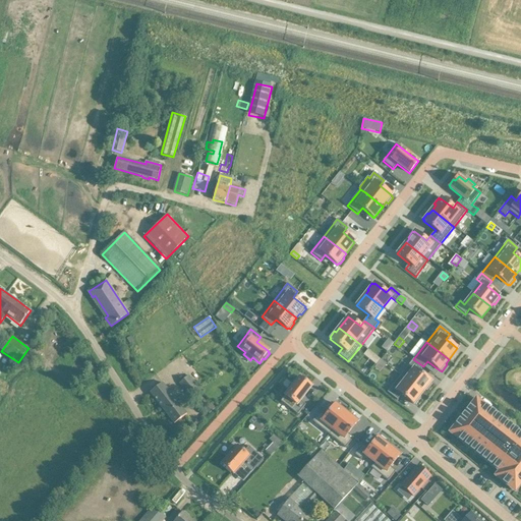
[(375,365),(381,360),(374,355),(370,361),(375,365)]
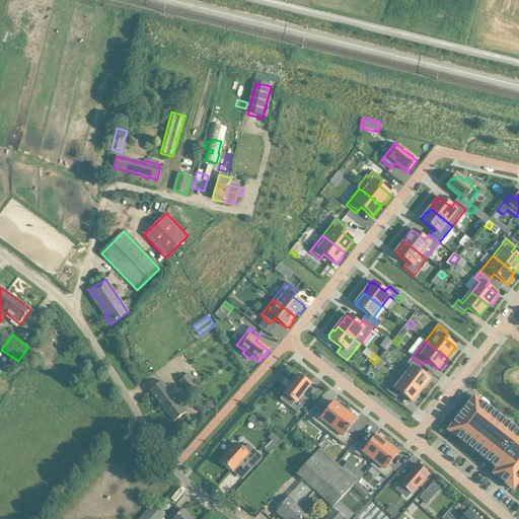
[(418,371),(422,365),(412,358),(398,374),(421,391),(424,387),(425,389),(431,382),(429,381),(430,380),(418,371)]
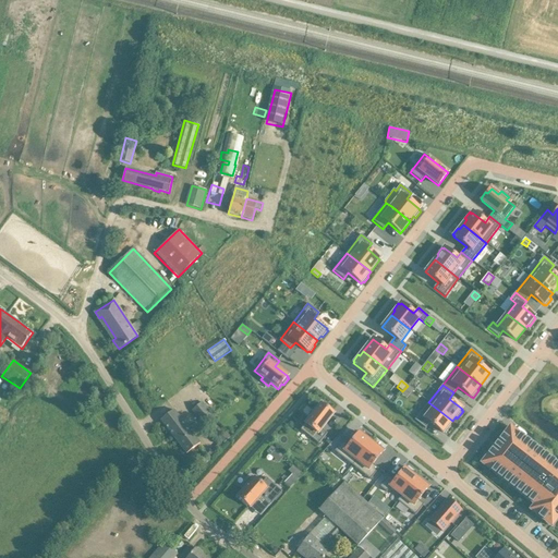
[(214,416),(211,413),(202,402),(191,411),(201,423),(204,426),(214,416)]
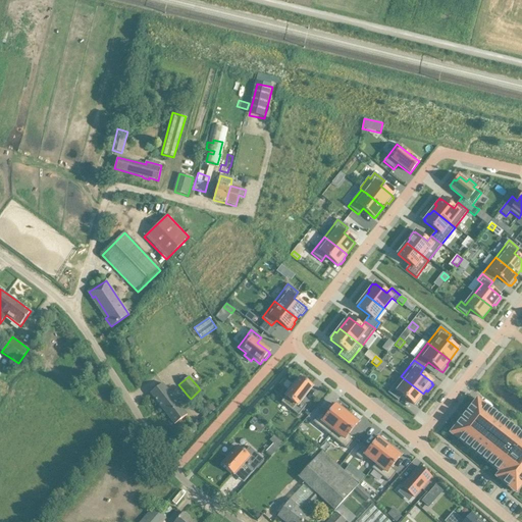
[(423,394),(401,376),(387,393),(398,401),(402,396),(414,405),(415,404),(416,405),(422,399),(420,398),(423,394)]
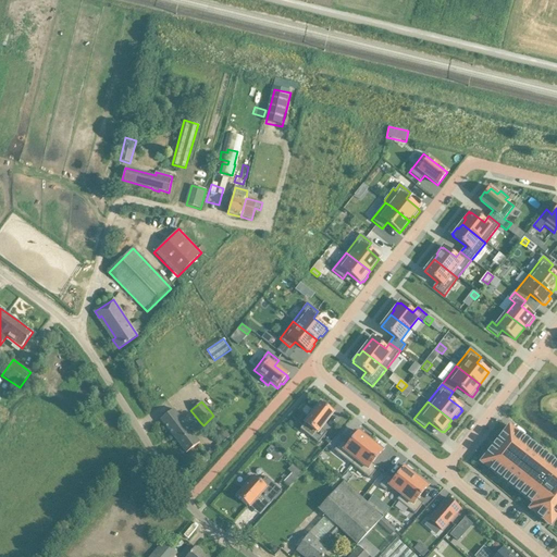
[(320,404),(300,429),(319,444),(326,433),(321,429),(333,413),(332,412),(333,411),(326,406),(325,408),(320,404)]
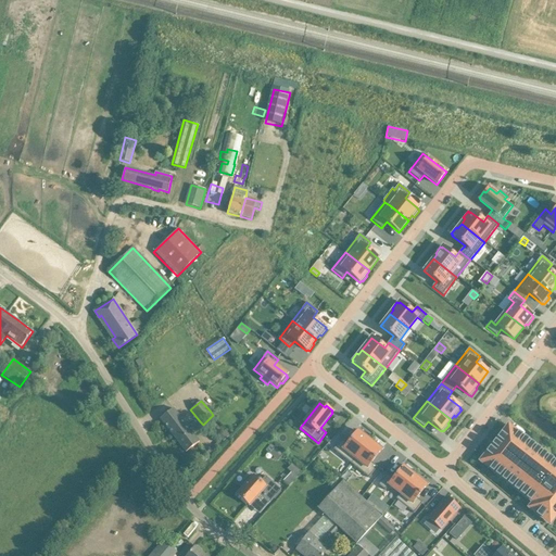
[(185,422),(174,408),(160,419),(186,453),(200,442),(185,422)]
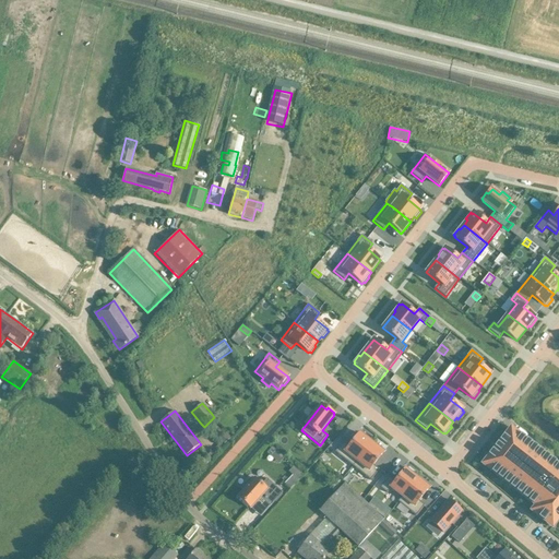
[(558,463),(511,426),(480,464),(533,507),(530,511),(532,513),(552,530),(558,521),(558,463)]
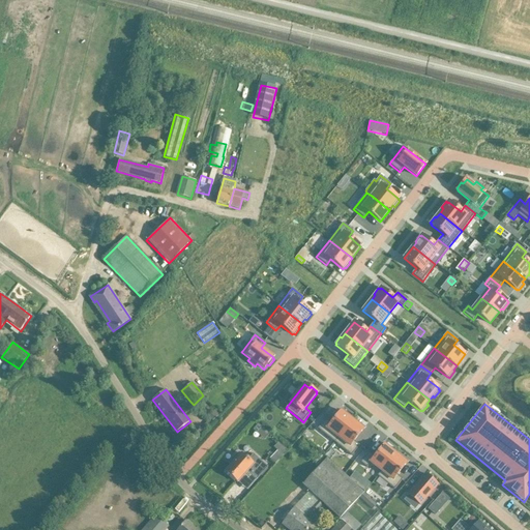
[(326,418),(318,429),(334,442),(352,420),(341,411),(331,423),(326,418)]
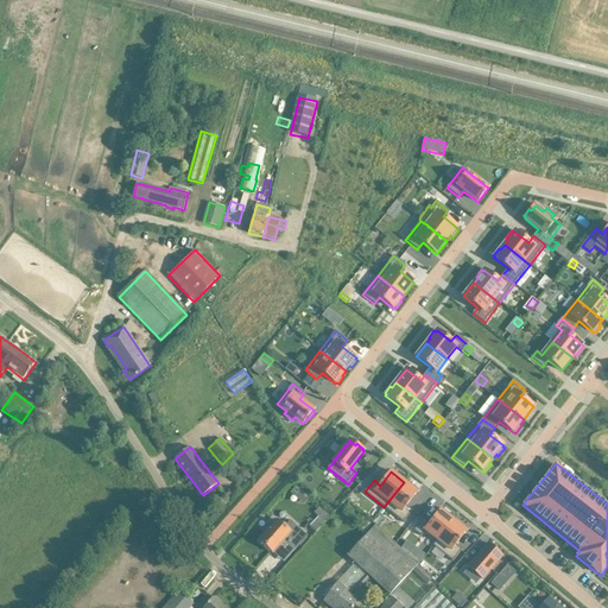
[(404,482),(384,507),(403,523),(412,511),(406,506),(417,492),(416,492),(418,489),(410,483),(409,486),(404,482)]
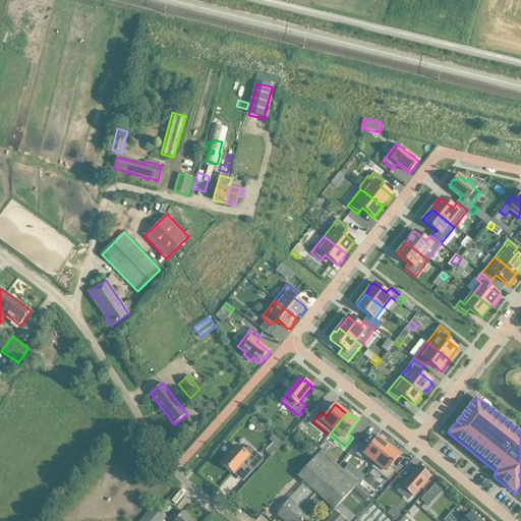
[(362,445),(354,455),(360,460),(364,455),(374,463),(389,446),(385,443),(386,442),(380,437),(379,438),(378,438),(368,449),(362,445)]
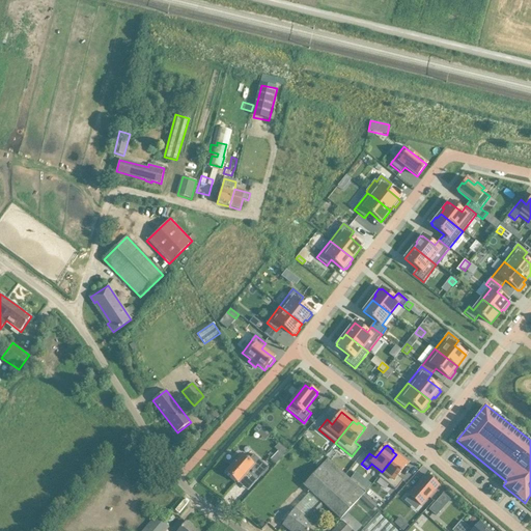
[(282,446),(270,459),(275,465),(287,451),(282,446)]
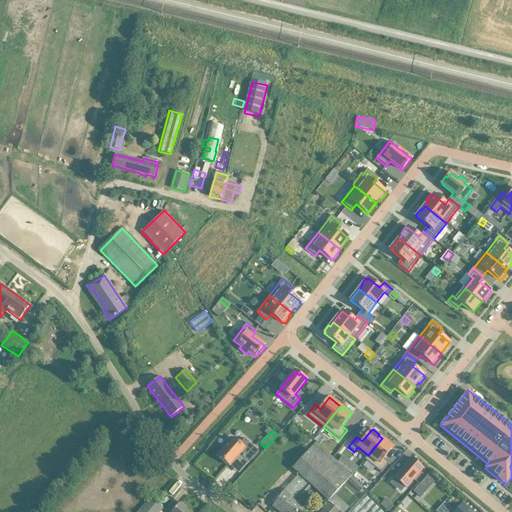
[(368,455),(364,459),(381,473),(389,463),(384,459),(393,447),(392,446),(393,445),(387,440),(385,441),(382,438),(368,455)]
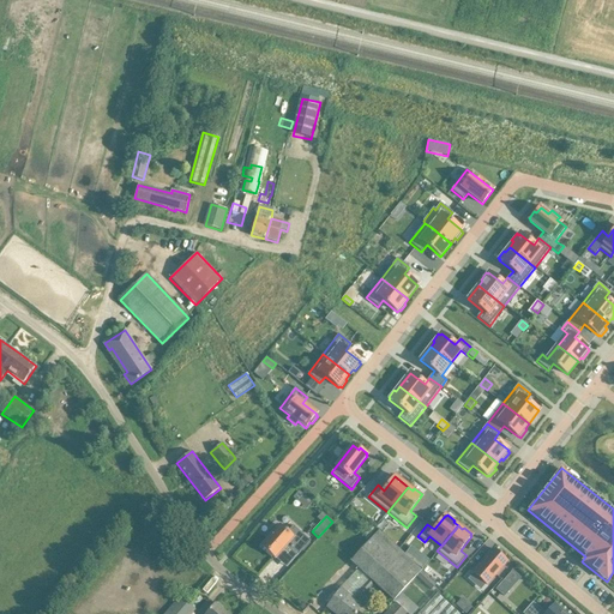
[(269,539),(262,547),(275,558),(286,546),(298,555),(311,541),(293,527),(287,533),(280,527),(276,530),(272,528),(265,536),(269,539)]
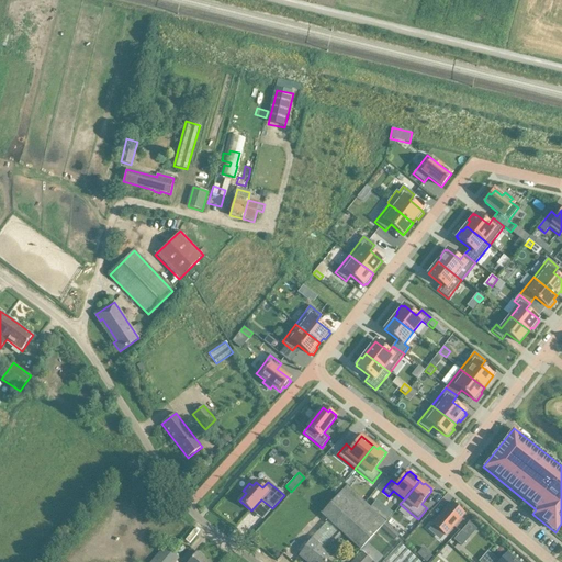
[(347,486),(321,514),(338,530),(343,534),(360,550),(384,525),(385,523),(347,486)]
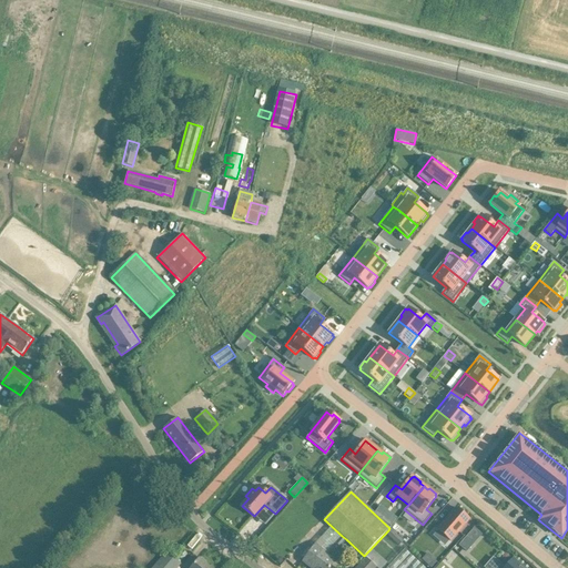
[(469,519),(456,508),(437,529),(450,541),(469,519)]
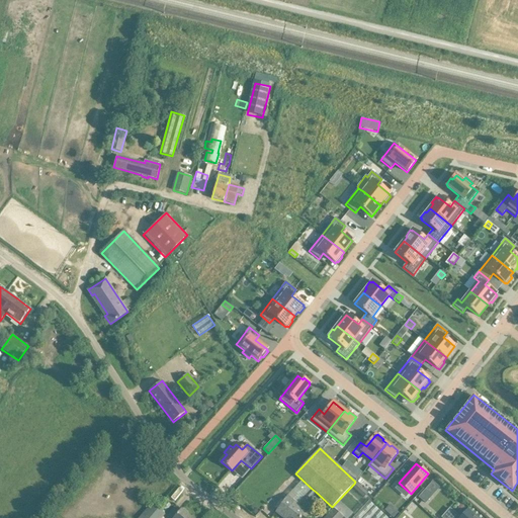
[(357,468),(351,476),(356,480),(362,472),(357,468)]
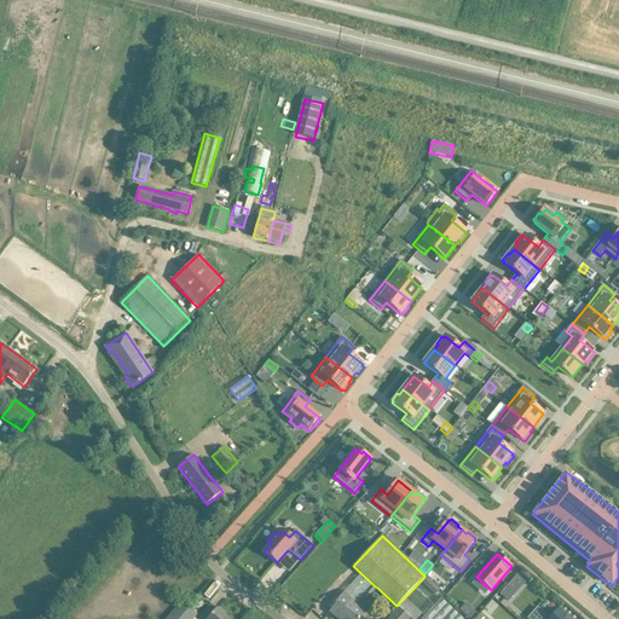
[(508,585),(501,594),(509,602),(516,593),(508,585)]
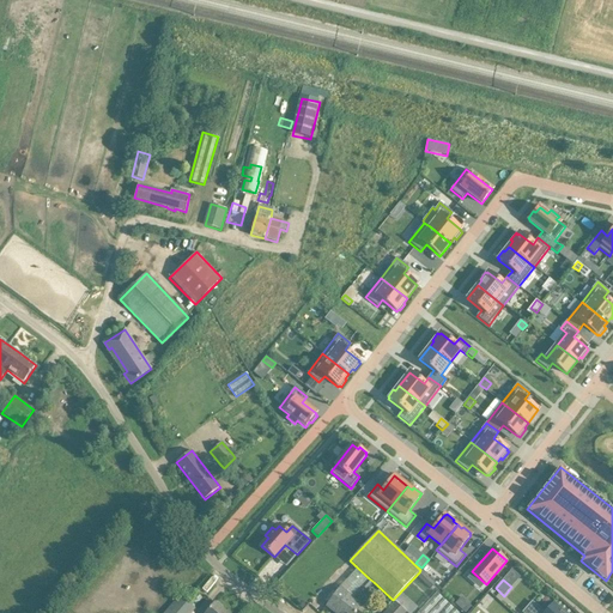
[(368,612),(374,605),(362,595),(357,592),(353,598),(340,588),(327,606),(335,612),(338,610),(341,612),(340,612),(356,612),(358,611),(360,612),(368,612)]
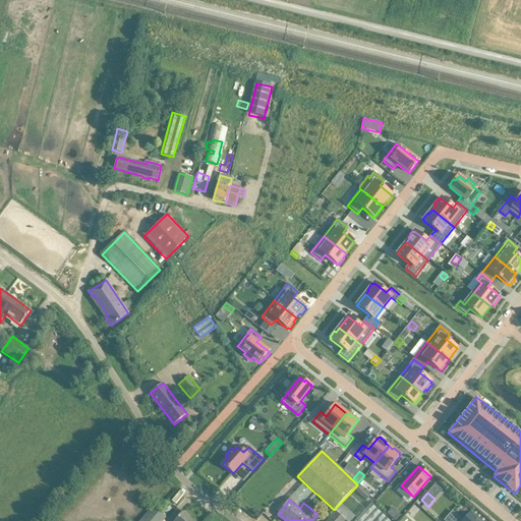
[(336,512),(327,520),(344,520),(345,520),(350,520),(353,519),(348,514),(349,514),(351,512),(342,504),(340,506),(335,511),(336,512)]
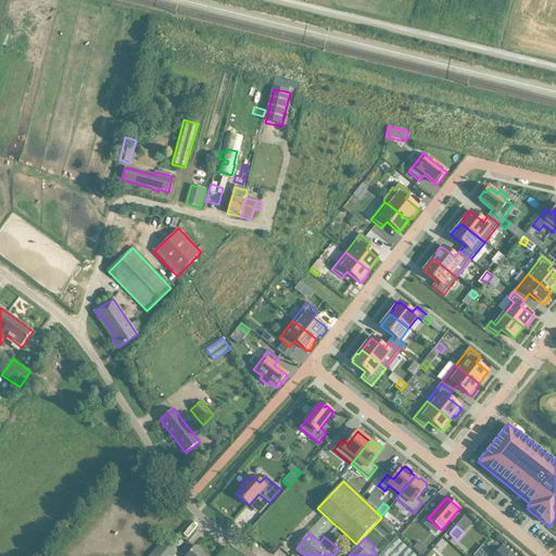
[(379,555),(415,555),(396,539),(379,555)]
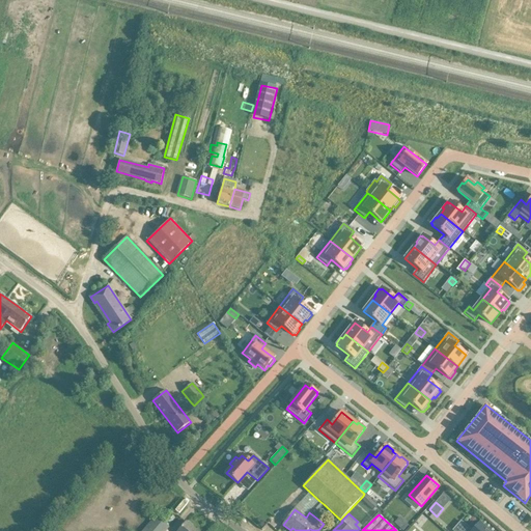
[(143,530),(165,530),(168,528),(156,516),(143,530)]
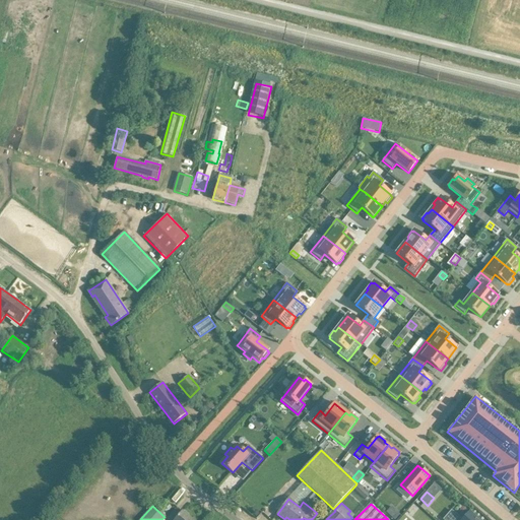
[(393,519),(398,514),(390,507),(386,512),(393,519)]
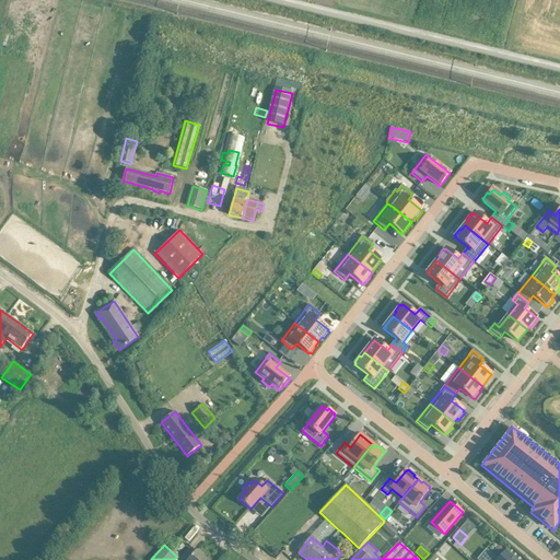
[(189,559),(188,559),(207,559),(202,556),(203,555),(198,550),(197,552),(196,551),(189,559)]
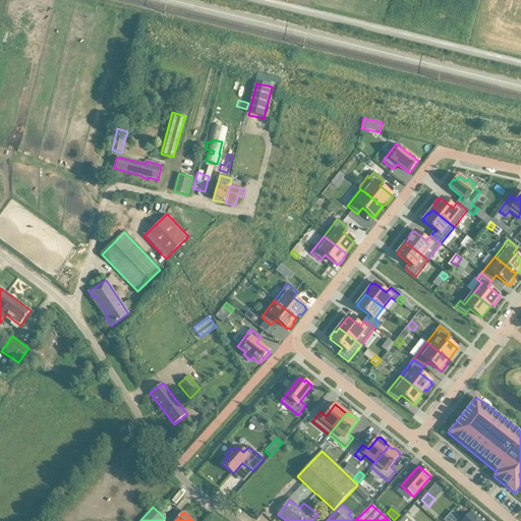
[(479,520),(470,513),(462,520),(461,520),(452,512),(444,520),(479,520)]
